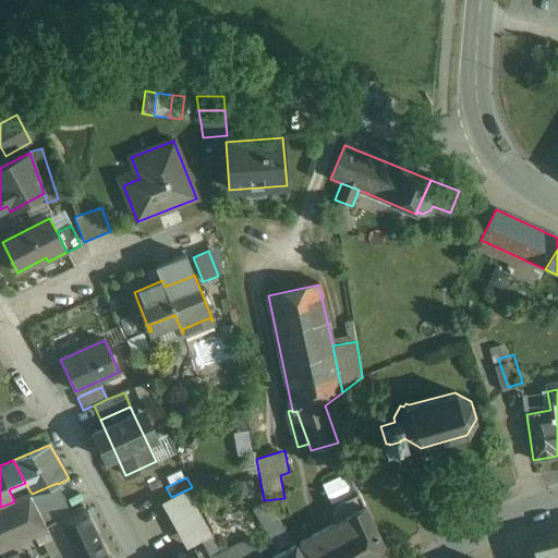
[(32,494),(29,495),(39,512),(64,500),(64,501),(67,500),(58,484),(57,483),(32,494)]
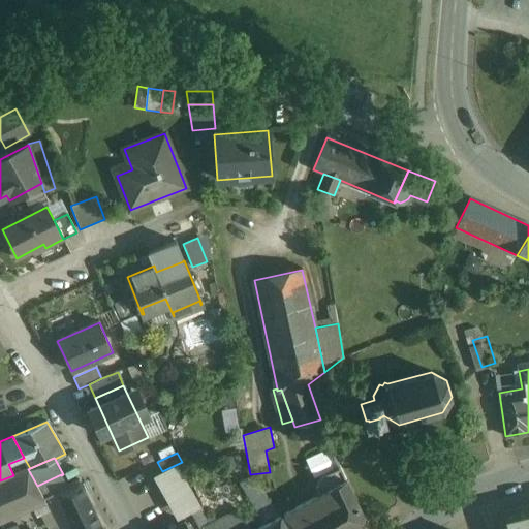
[(148,466),(156,485),(186,470),(182,462),(162,471),(157,462),(148,466)]
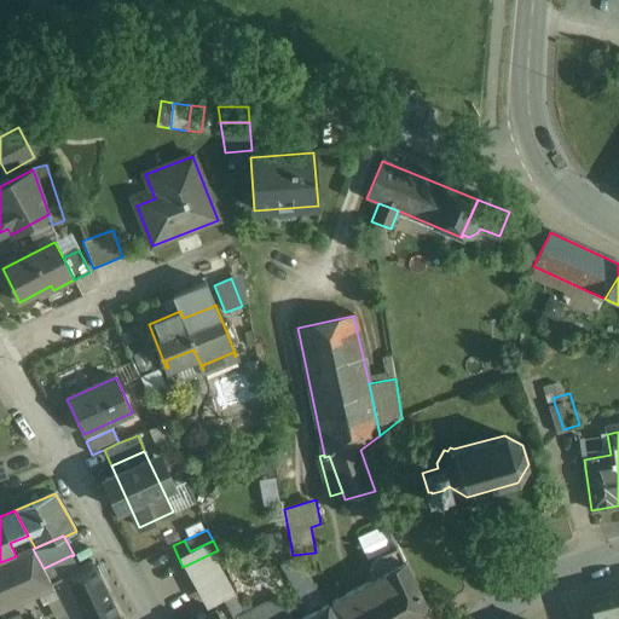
[(370,574),(371,580),(405,561),(399,548),(377,557),(372,561),(370,567),(370,574)]
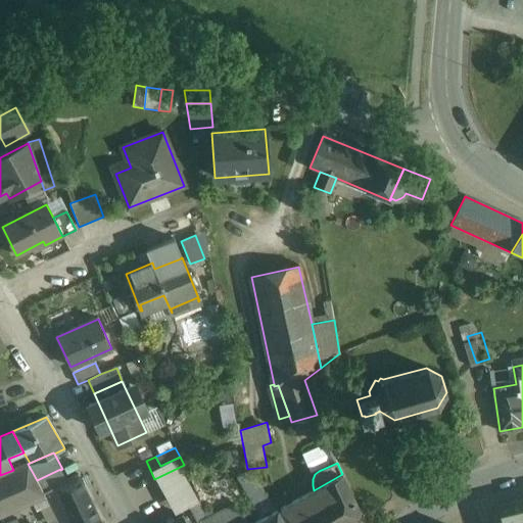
[(0,475),(0,516),(45,495),(37,480),(28,464),(13,470),(0,475)]
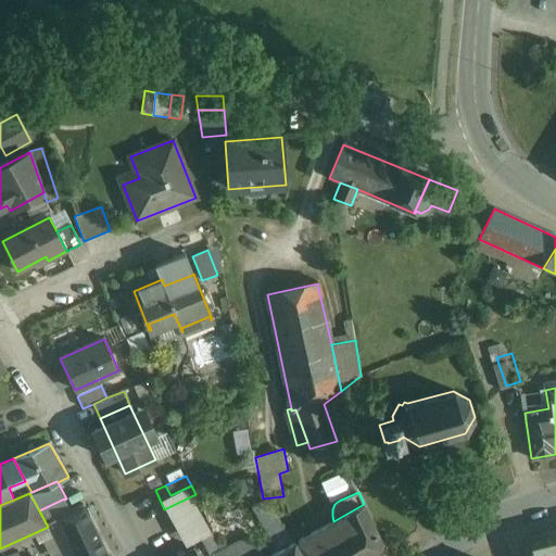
[(333,521),(298,542),(299,543),(306,555),(373,555),(386,550),(384,547),(364,504),(333,521)]
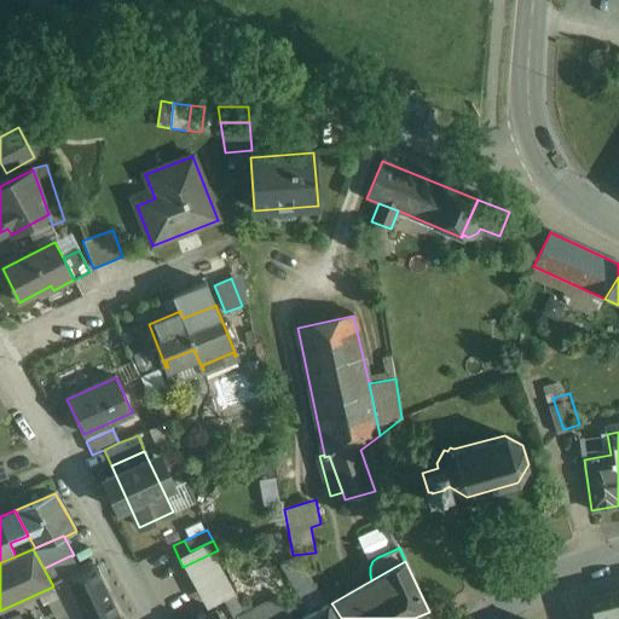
[(120,618),(92,562),(52,582),(73,618),(120,618)]
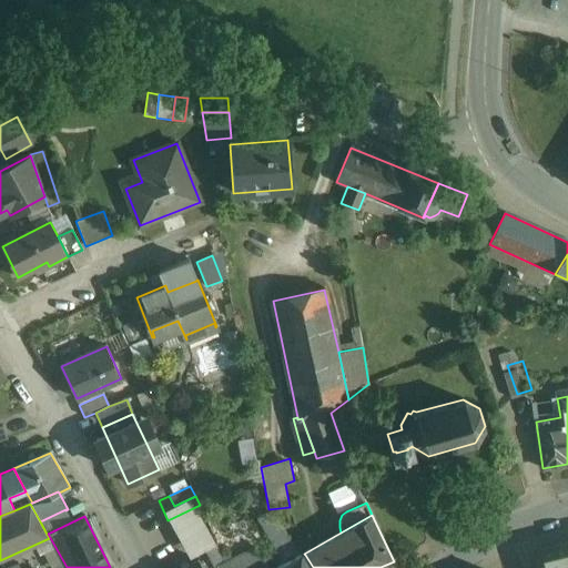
[(223,535),(214,538),(216,544),(220,551),(229,548),(223,535)]
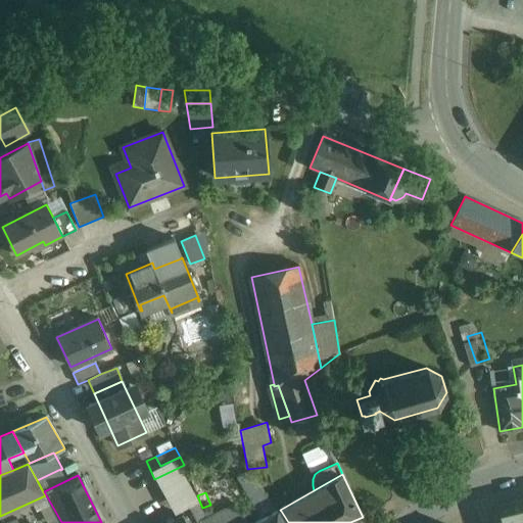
[(522,522),(522,500),(491,508),(494,522),(522,522)]
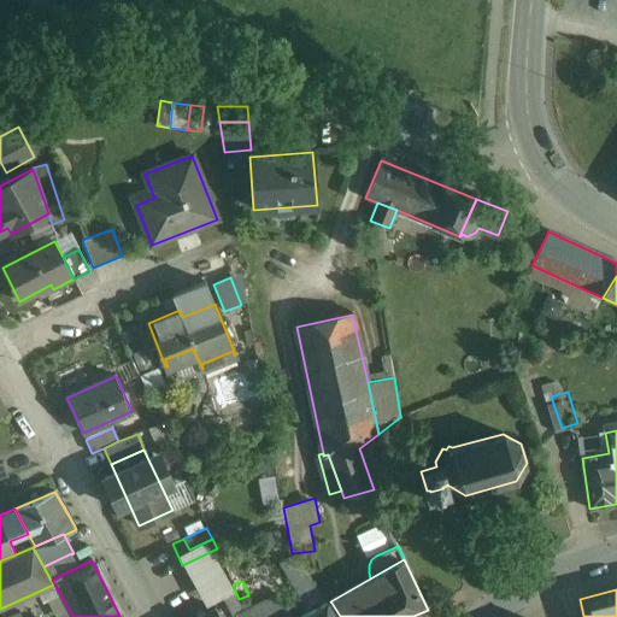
[(235,591),(223,598),(233,616),(234,616),(245,612),(239,599),(235,591)]
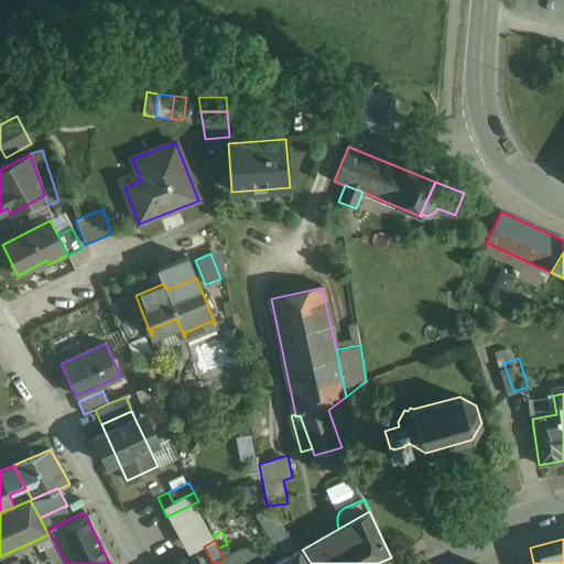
[(291,541),(278,549),(282,556),(291,551),(293,554),(297,551),(291,541)]
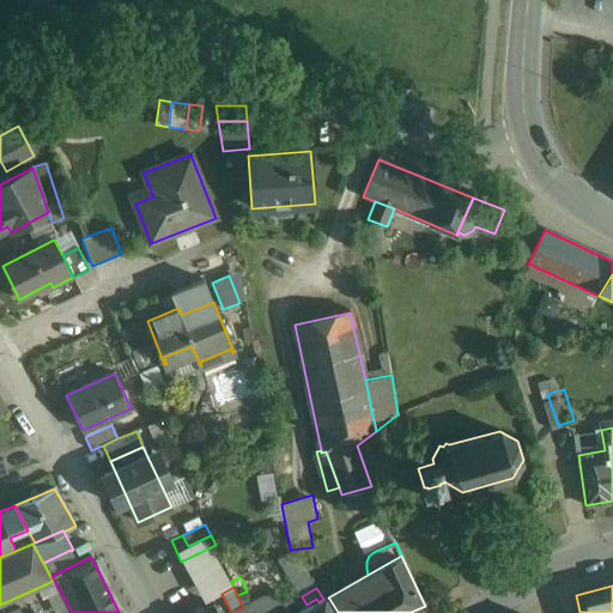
[(287,612),(277,592),(243,608),(244,612),(287,612)]
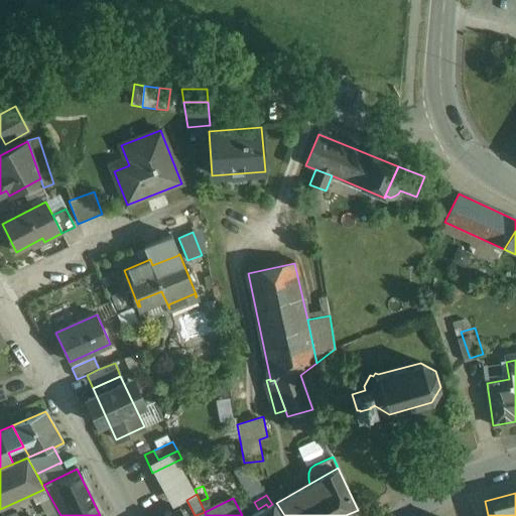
[(252,515),(282,515),(274,503),(272,504),(268,507),(252,515)]
